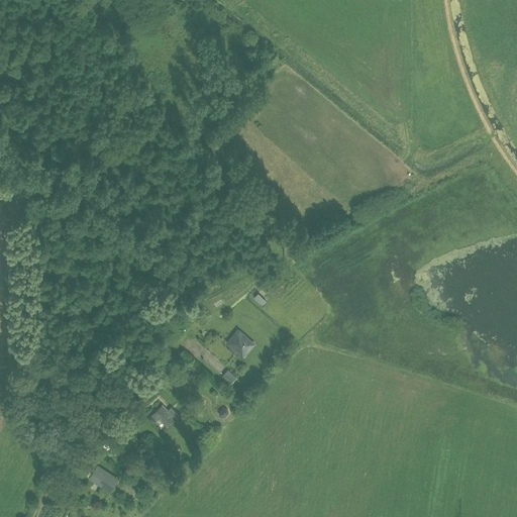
[(244,351),(251,343),(238,332),(228,343),(232,347),(235,344),(244,351)]
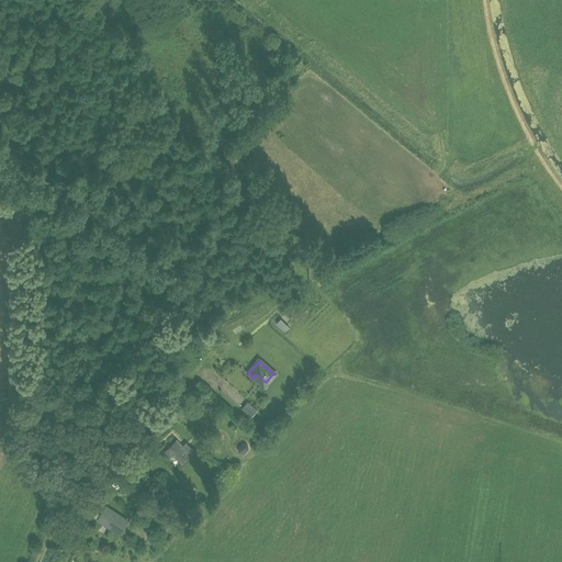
[(242,408),(251,417),(258,409),(248,402),(242,408)]
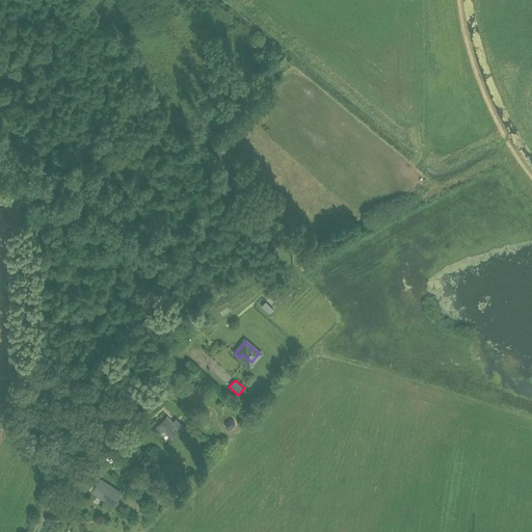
[(171,440),(180,431),(167,418),(155,428),(159,433),(163,430),(171,440)]
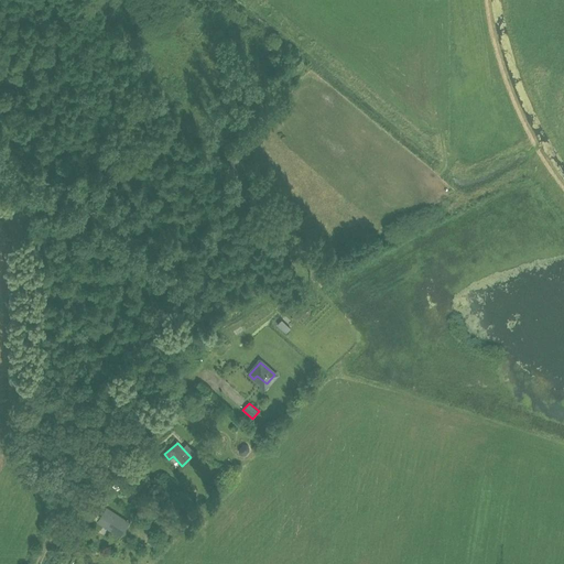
[(239,448),(239,453),(241,455),(245,456),(249,451),(249,447),(247,444),(242,444),(239,448)]
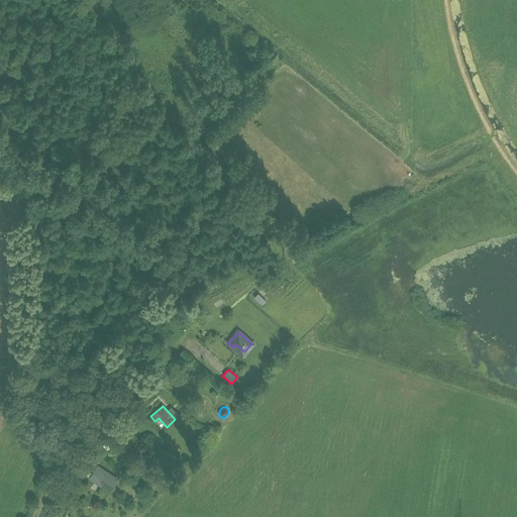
[(79,467),(86,456),(82,454),(76,463),(79,467)]
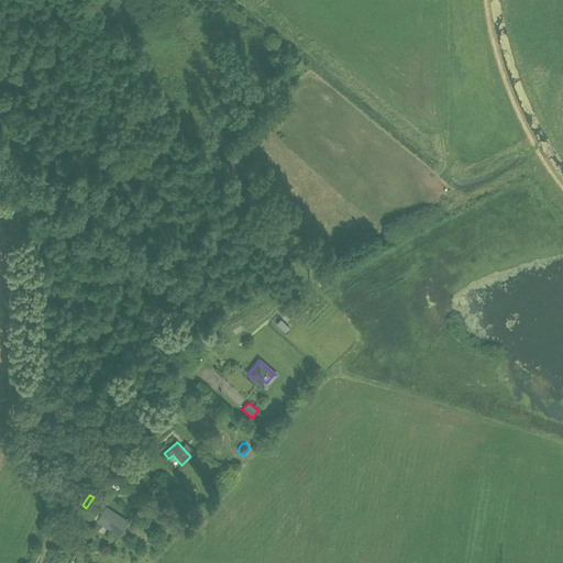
[(120,537),(129,522),(107,508),(98,521),(120,537)]
